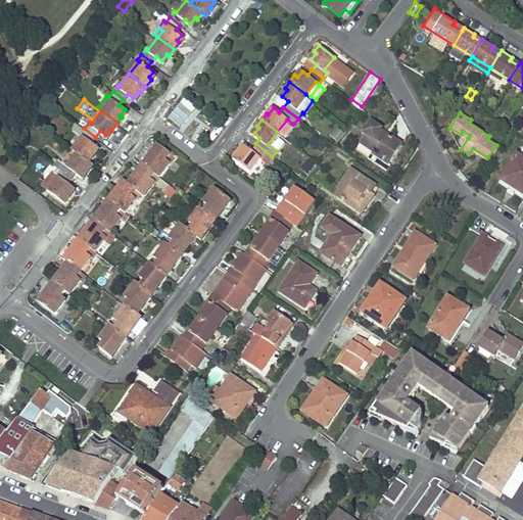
[(367,157),(384,169),(401,143),(387,133),(386,135),(380,131),(382,128),(371,120),(364,131),(365,132),(360,140),(373,149),(367,157)]
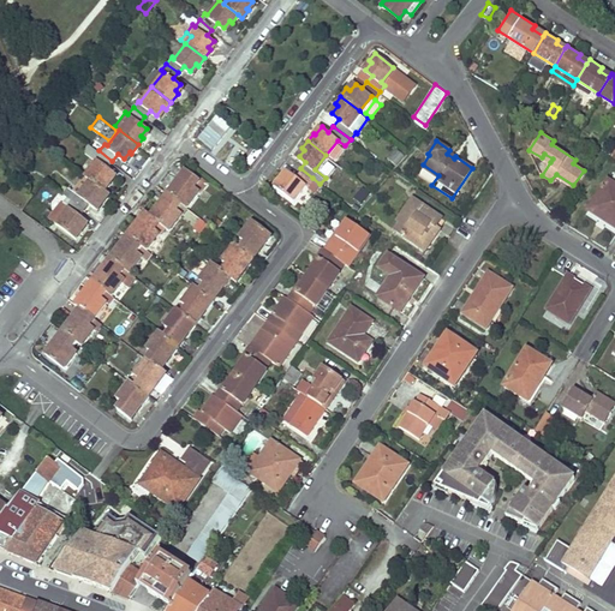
[(97,160),(85,175),(103,189),(109,181),(107,179),(113,172),(107,167),(112,161),(99,150),(89,143),(84,150),(97,160)]
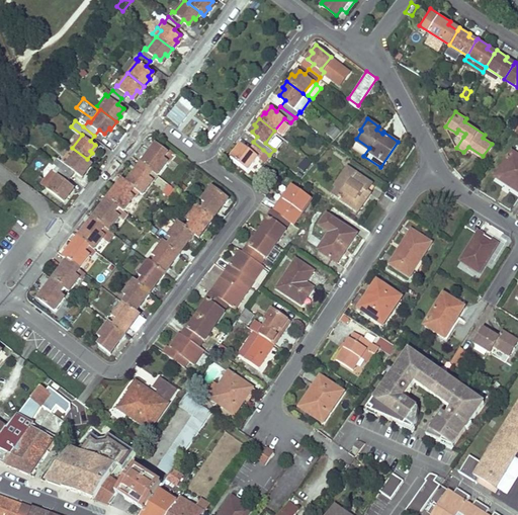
[(276,135),(270,144),(276,148),(282,140),(276,135)]
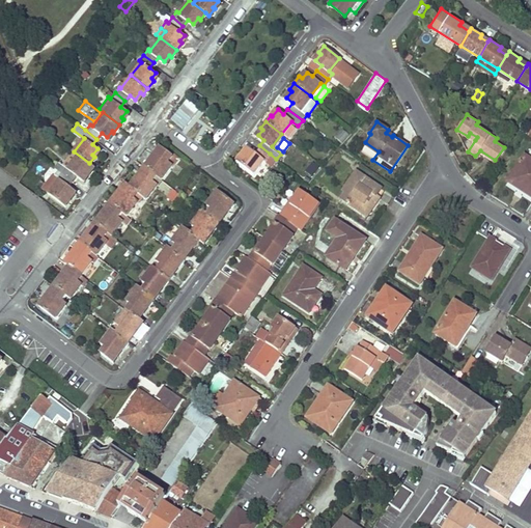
[(150,157),(144,165),(157,174),(161,177),(172,164),(174,165),(180,158),(173,153),(171,155),(160,145),(155,153),(158,154),(152,159),(150,157)]
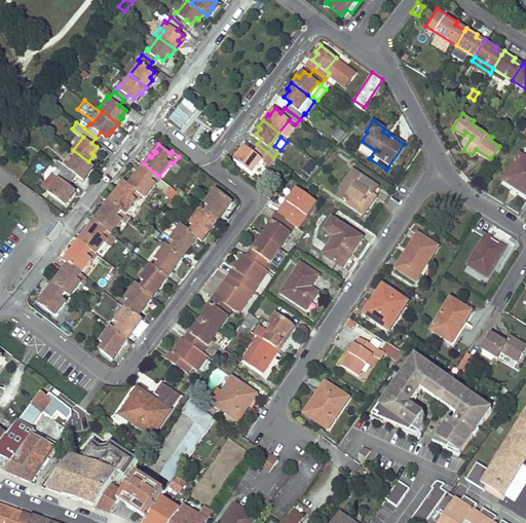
[(239,151),(234,157),(251,169),(260,156),(262,158),(267,152),(257,144),(253,150),(247,146),(240,152),(239,151)]
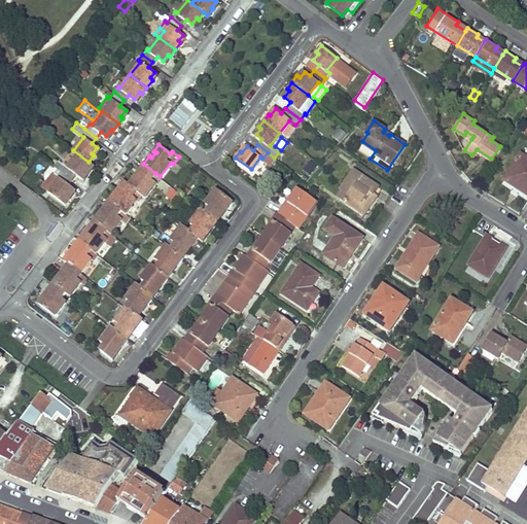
[(23,152),(16,147),(13,151),(19,156),(23,152)]
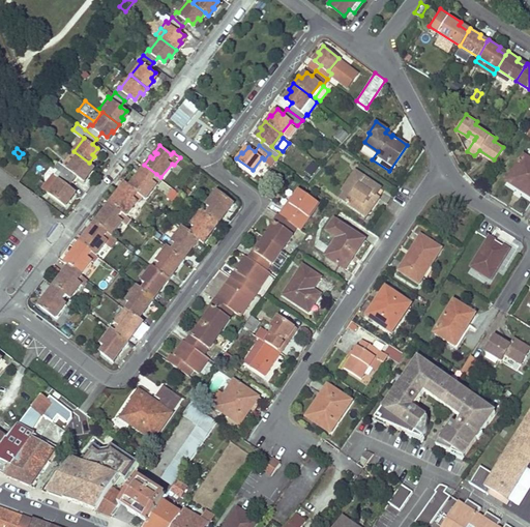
[(58,159),(53,165),(61,171),(71,179),(77,174),(81,177),(86,171),(88,174),(93,166),(89,163),(74,151),(64,164),(58,159)]
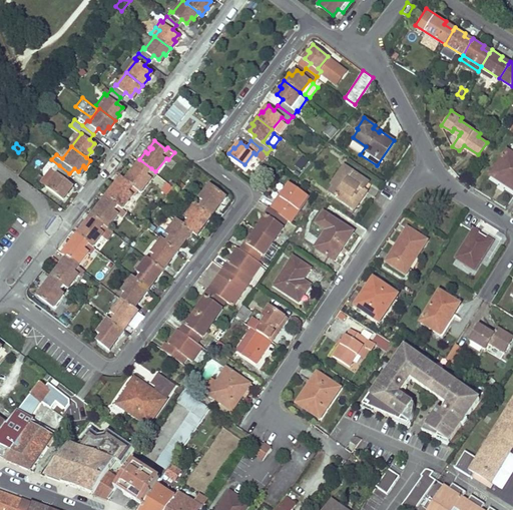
[(512,151),(507,147),(489,173),(512,188),(512,151)]
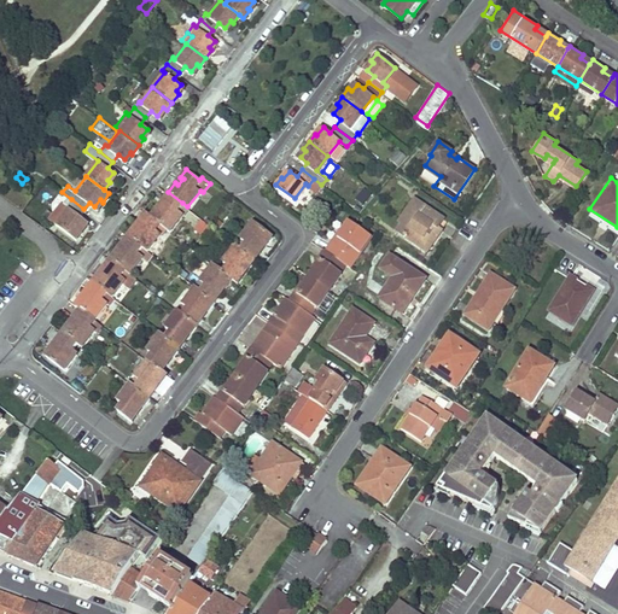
[(157,206),(150,215),(164,226),(170,229),(184,214),(178,209),(182,203),(168,192),(163,199),(165,202),(161,209),(157,206)]
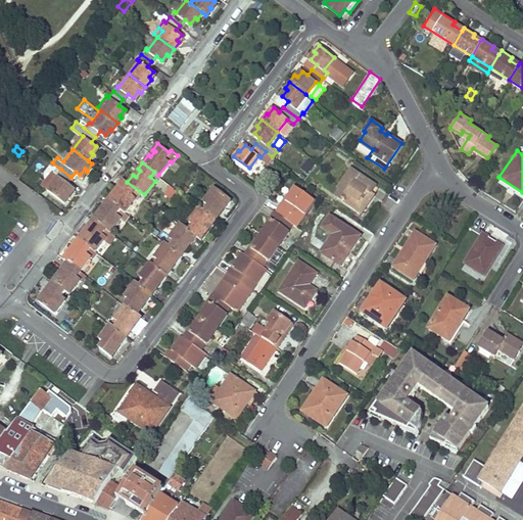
[(370,192),(375,184),(350,168),(337,187),(340,189),(336,195),(358,208),(361,205),(364,207),(371,197),(367,195),(369,191),(370,192)]
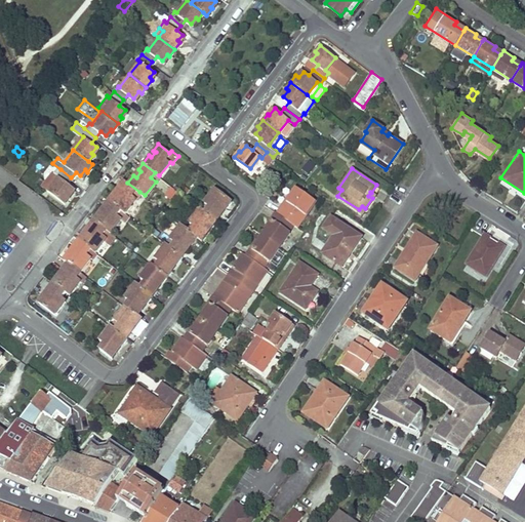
[(58,177),(49,189),(65,202),(70,196),(67,194),(72,187),(67,183),(71,177),(61,169),(55,174),(58,177)]
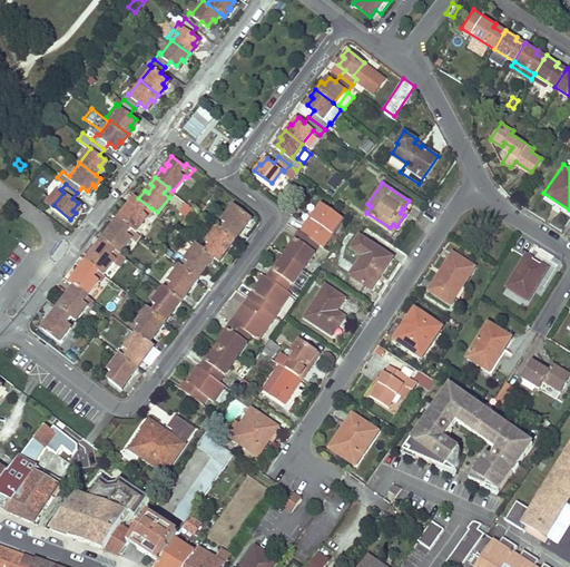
[(124,209),(118,216),(135,230),(151,208),(138,198),(134,195),(128,203),(131,205),(126,211),(124,209)]
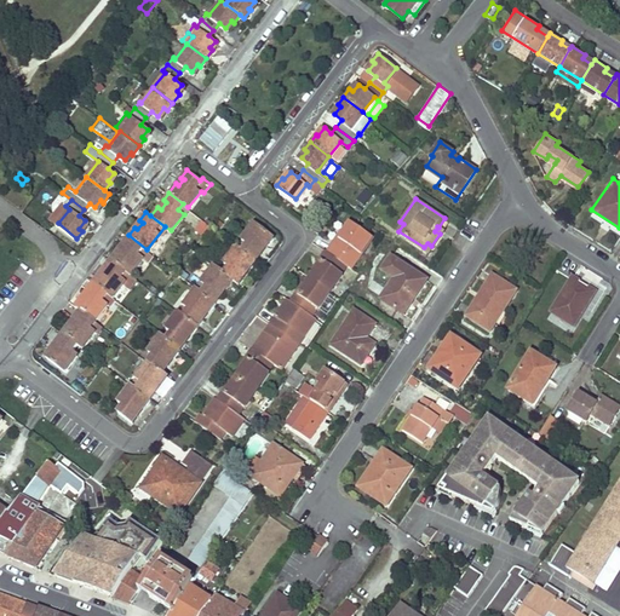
[(193,212),(187,222),(194,226),(200,217),(193,212)]
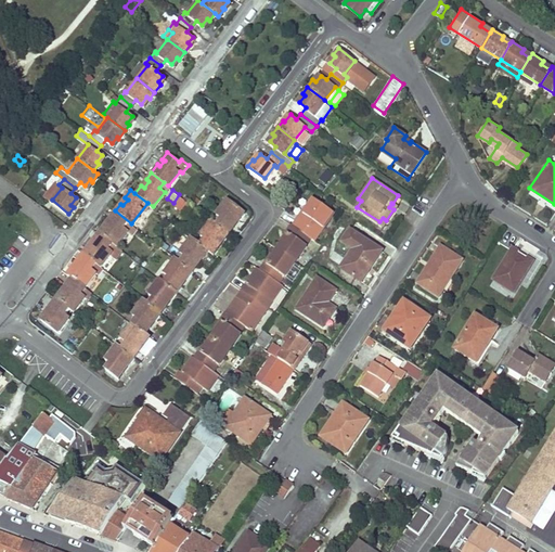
[(173,205),(180,212),(189,201),(181,195),(173,205)]
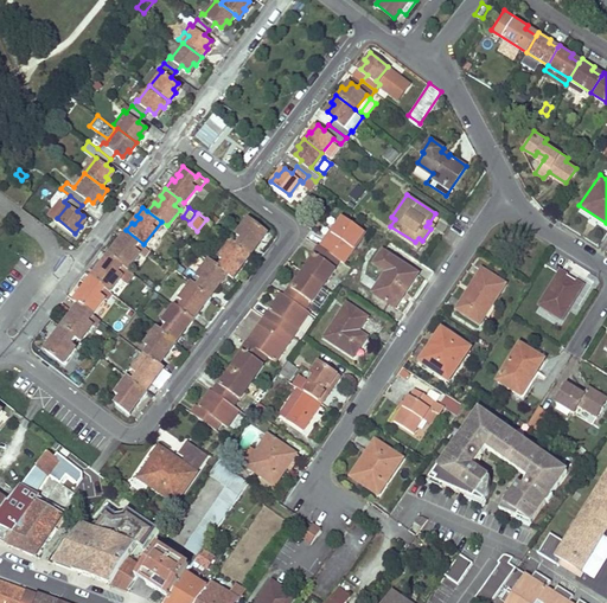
[(320,235),(314,243),(333,255),(339,258),(360,229),(339,215),(324,236),(320,235)]
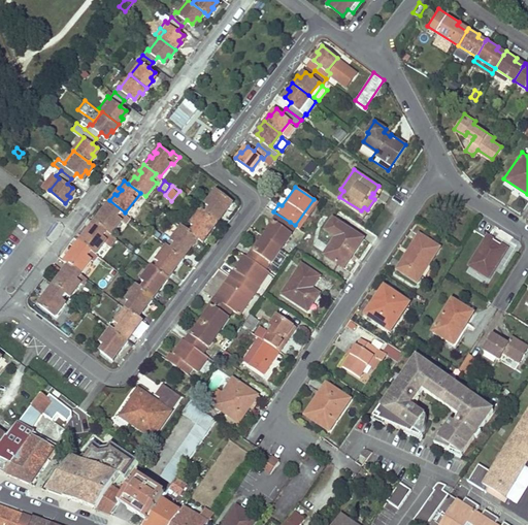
[(210,206),(205,211),(218,221),(223,215),(221,212),(226,206),(227,207),(232,201),(216,189),(206,202),(210,206)]
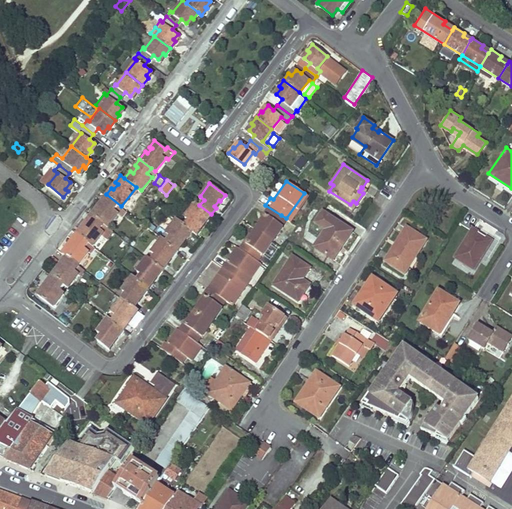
[(97,205),(91,212),(104,223),(107,225),(121,206),(106,194),(102,200),(104,202),(99,207),(97,205)]
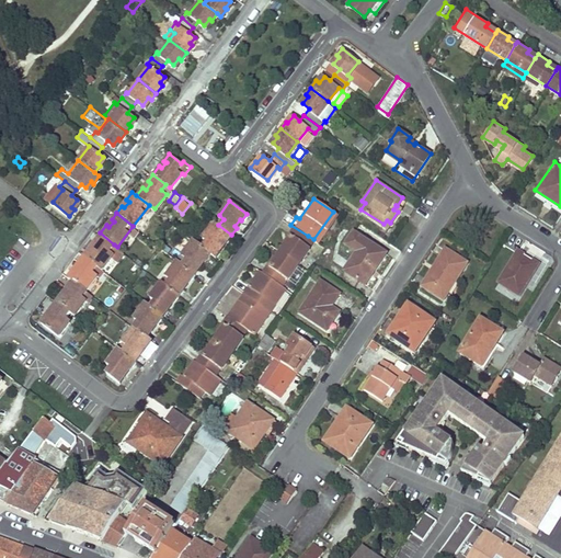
[(207,240),(202,246),(210,252),(215,255),(220,249),(218,247),(224,240),(225,242),(231,235),(218,225),(214,221),(202,236),(207,240)]
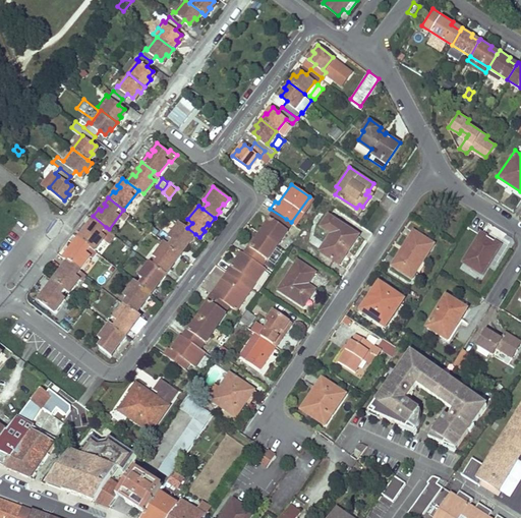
[(263,226),(258,232),(274,242),(284,227),(283,226),(286,219),(270,209),(266,216),(268,218),(263,226)]
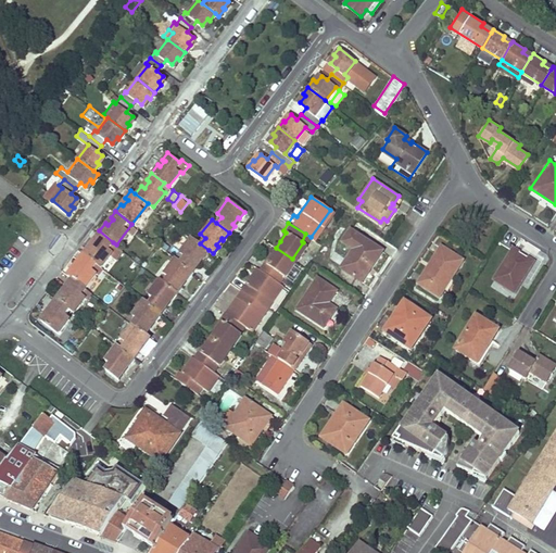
[(353,249),(341,266),(357,278),(367,264),(371,266),(382,249),(350,228),(342,241),(353,249)]
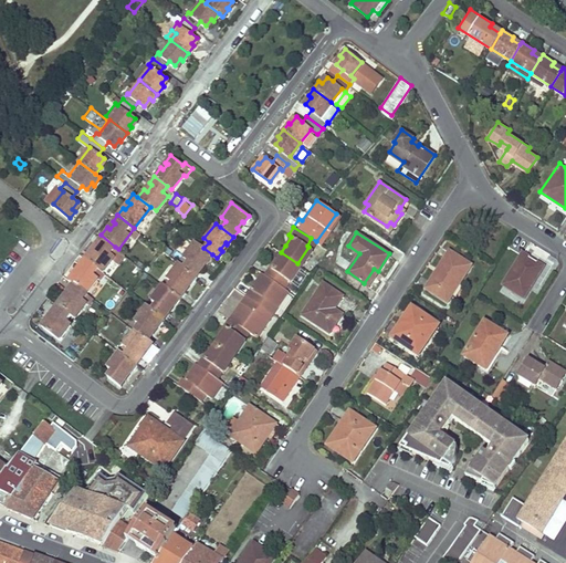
[(92,249),(85,257),(103,270),(114,256),(111,252),(115,247),(101,235),(96,242),(100,244),(94,250),(92,249)]
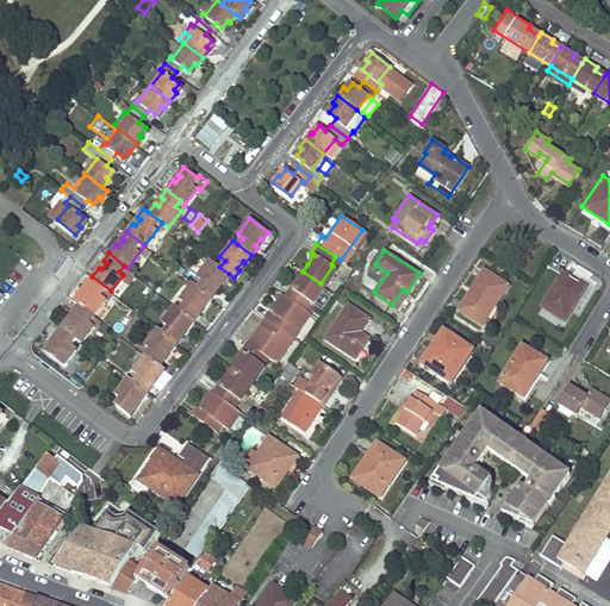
[(311,252),(304,262),(307,264),(313,255),(311,252)]
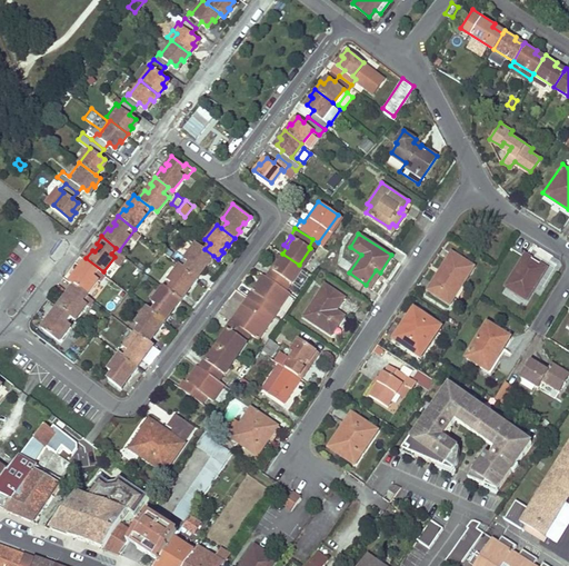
[(196,241),(179,264),(197,276),(203,269),(200,267),(205,261),(207,264),(213,256),(205,249),(196,241)]
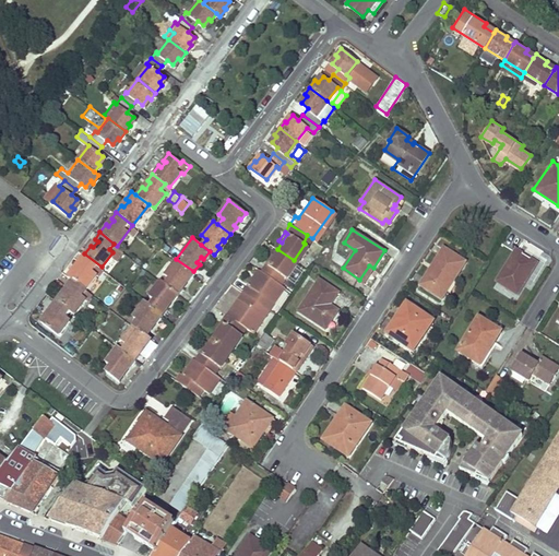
[(465,260),(443,247),(419,283),(441,297),(465,260)]
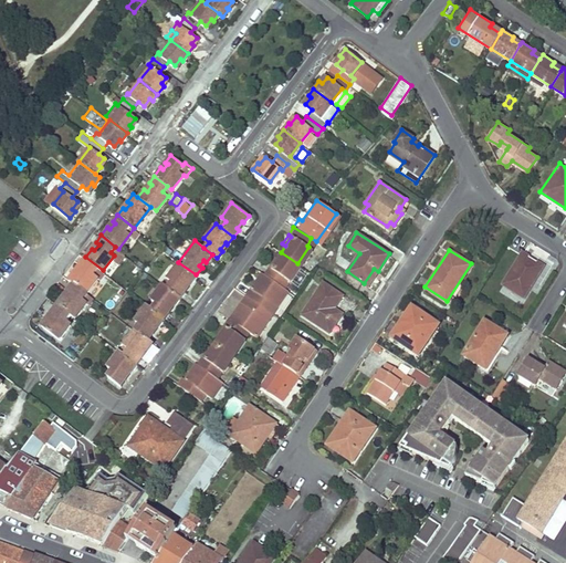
[(543,264),(523,250),(502,282),(523,295),(543,264)]
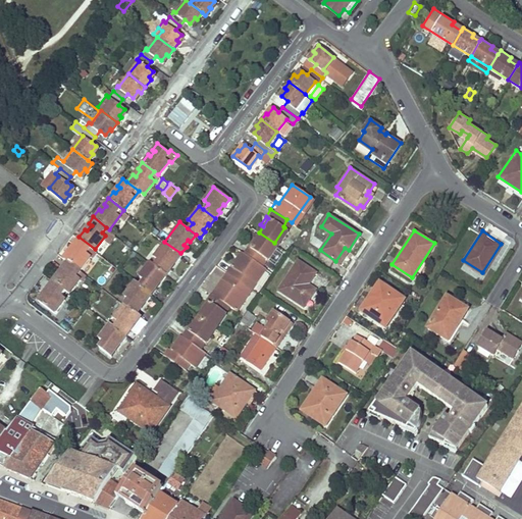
[(248,245),(243,252),(259,263),(263,256),(265,257),(274,243),(259,232),(255,238),(250,246),(248,245)]
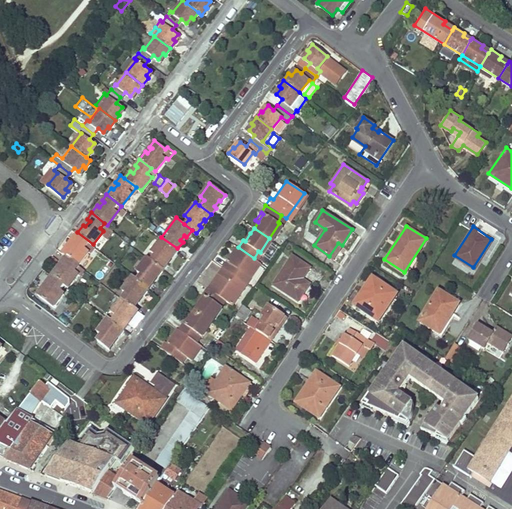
[(68,243),(63,251),(67,255),(78,263),(89,250),(90,251),(95,245),(93,244),(77,232),(73,237),(76,239),(71,245),(68,243)]
